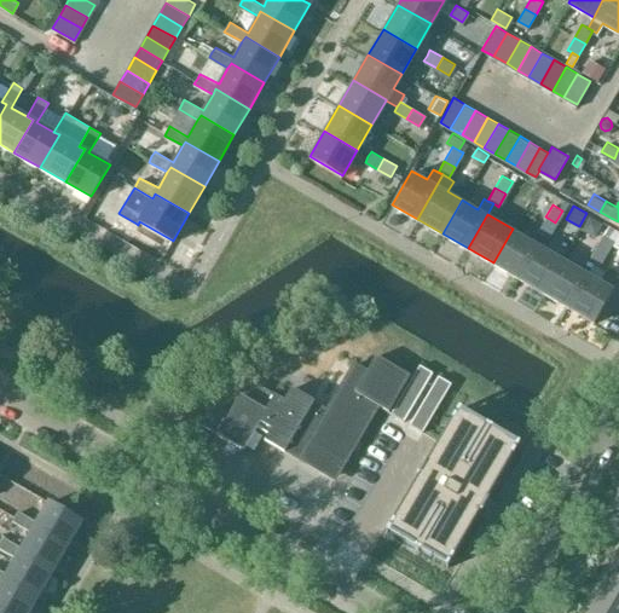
[(589,214),(582,227),(589,232),(597,230),(602,223),(589,214)]
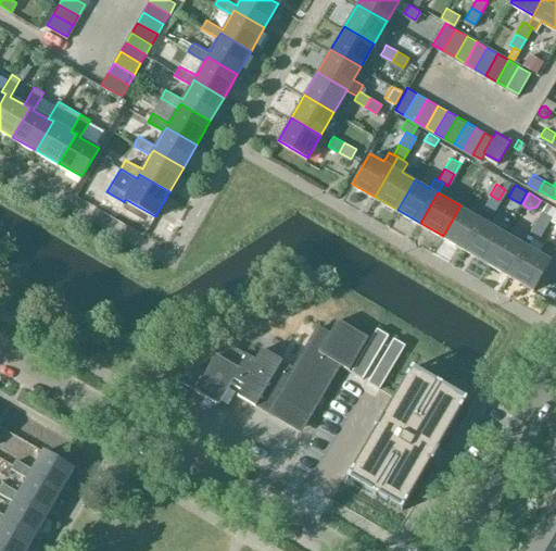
[(490,195),(483,207),(492,212),(498,200),(490,195)]
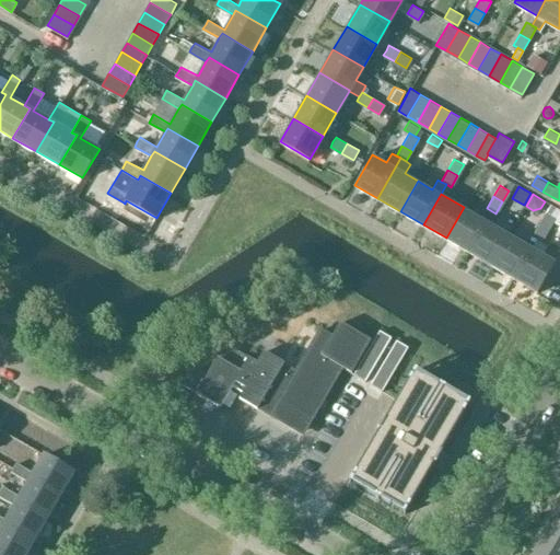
[(469,251),(487,220),(464,207),(446,238),(469,251)]
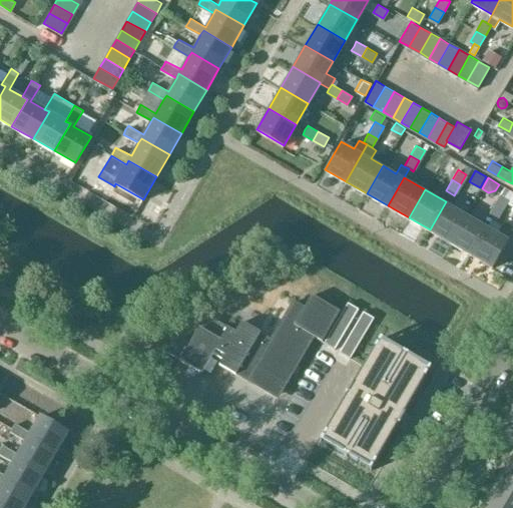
[(500,194),(494,204),(502,209),(508,199),(500,194)]
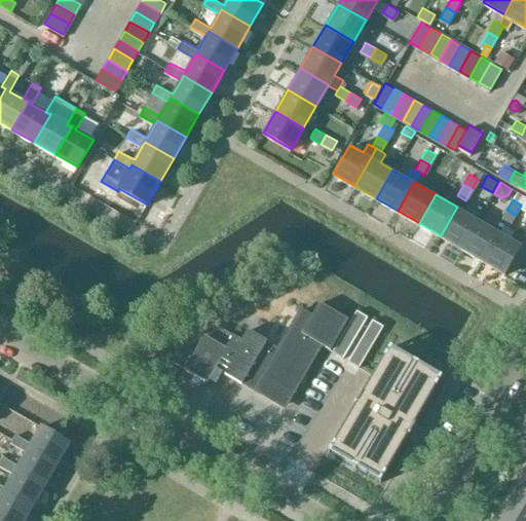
[(462,248),(479,219),(457,207),(441,235),(462,248)]
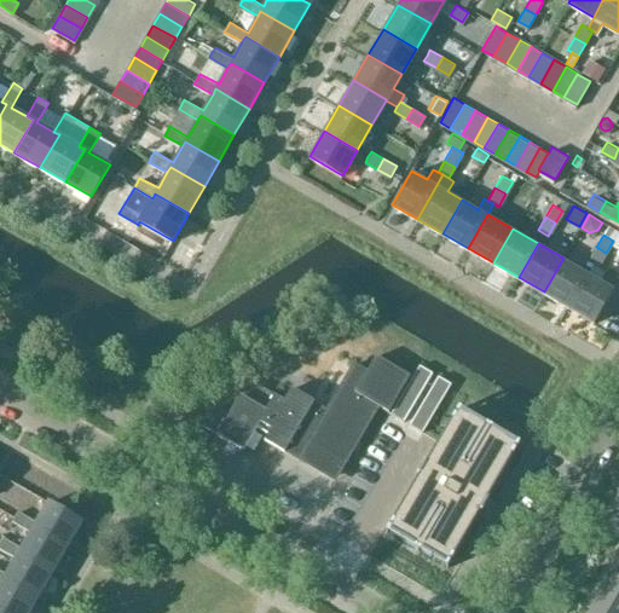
[(596,247),(589,260),(594,262),(599,266),(606,253),(596,247)]
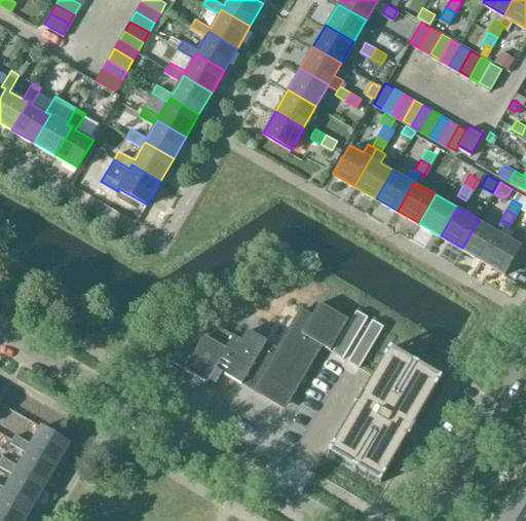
[(479,220),(479,219),(462,248),(484,260),(500,231),(479,220)]
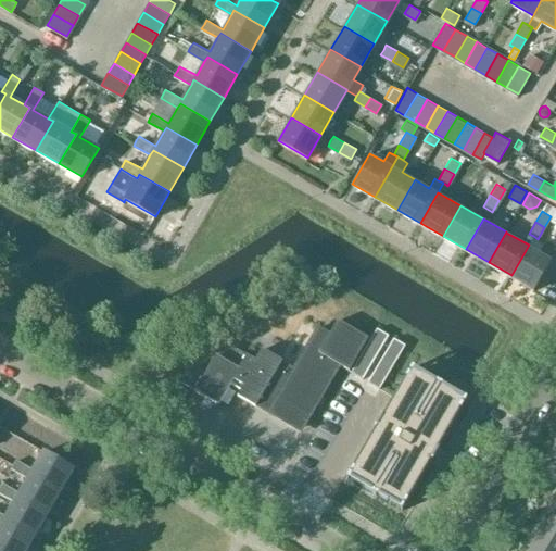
[(552,258),(539,251),(543,242),(538,239),(533,236),(529,245),(512,275),(534,288),(552,258)]
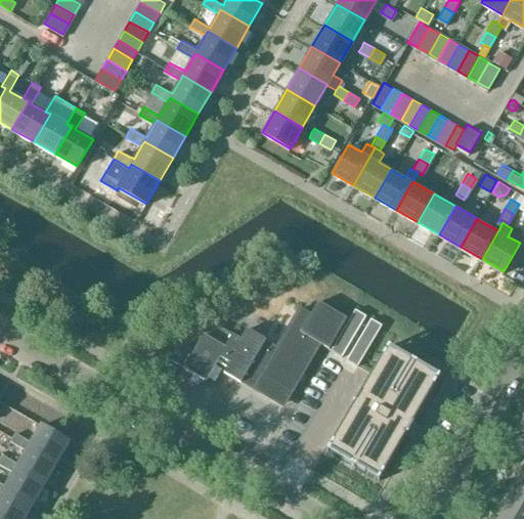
[(265,339),(246,373),(289,398),(320,342),(330,347),(347,317),(318,300),(311,312),(300,306),(276,345),(265,339)]
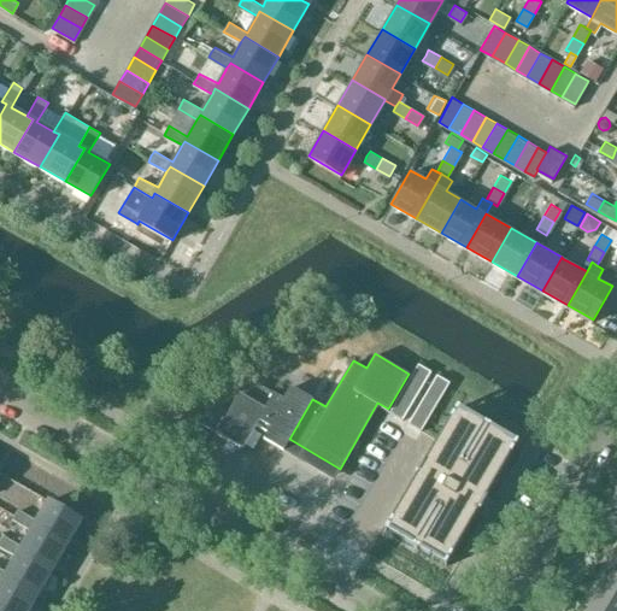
[(413,377),(410,383),(421,389),(424,383),(413,377)]
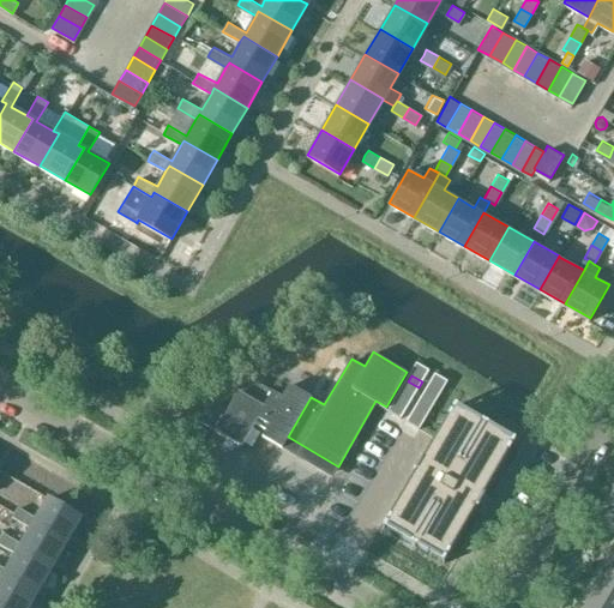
[(214,403),(204,420),(217,428),(216,429),(242,445),(258,417),(270,425),(264,435),(282,446),(288,437),(311,397),(288,384),(281,397),(254,381),(246,396),(238,391),(227,411),(214,403)]
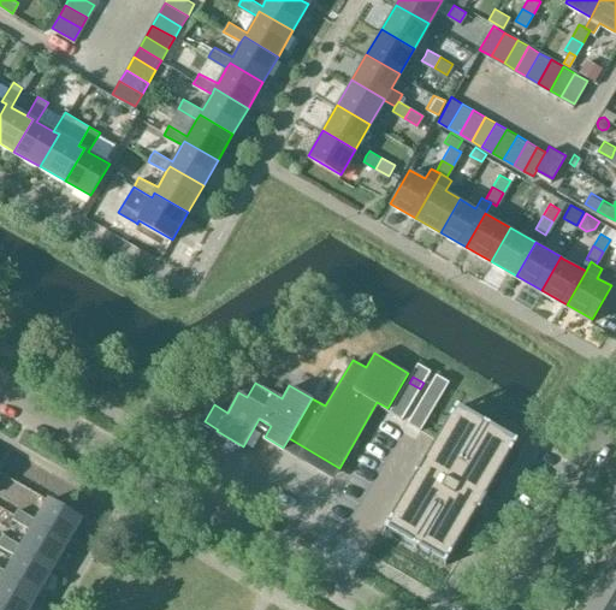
[(409,383),(407,389),(418,395),(420,389),(409,383)]
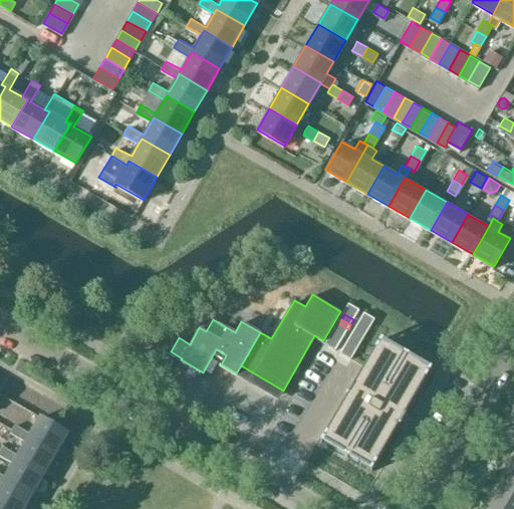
[(357,321),(354,326),(363,331),(366,326),(357,321)]
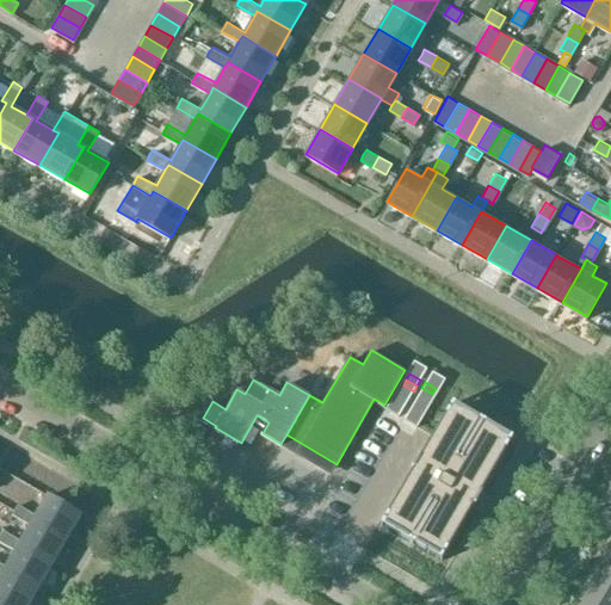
[(403,386),(400,390),(411,396),(414,391),(403,386)]
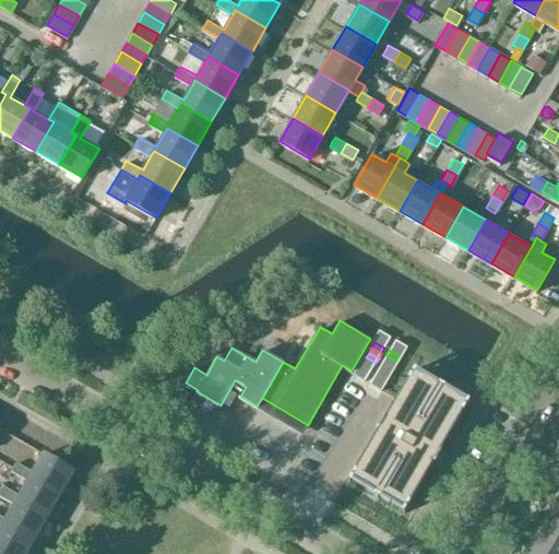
[(385,355),(382,360),(392,366),(395,361),(385,355)]
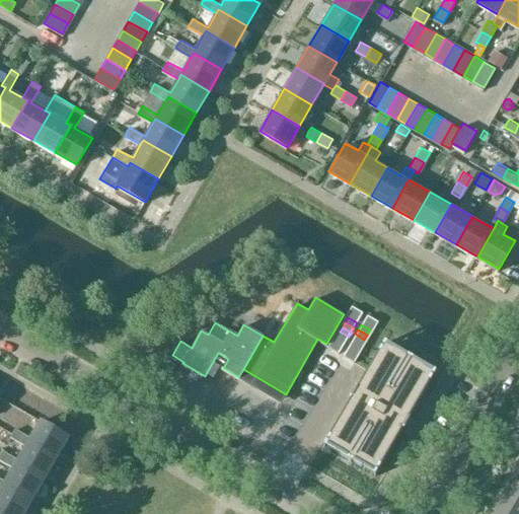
[(340,332),(338,337),(346,342),(349,337),(340,332)]
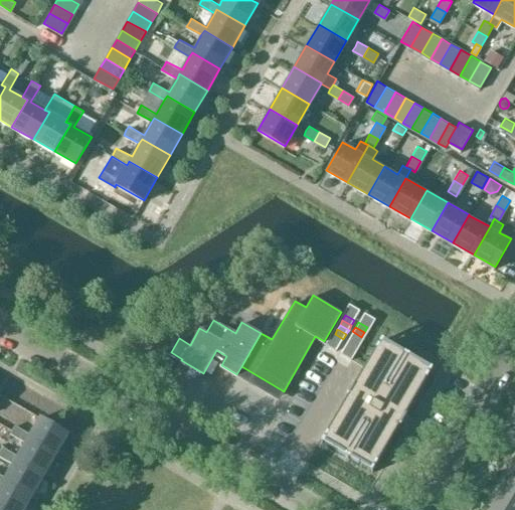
[(352,331),(350,336),(359,341),(361,337),(352,331)]
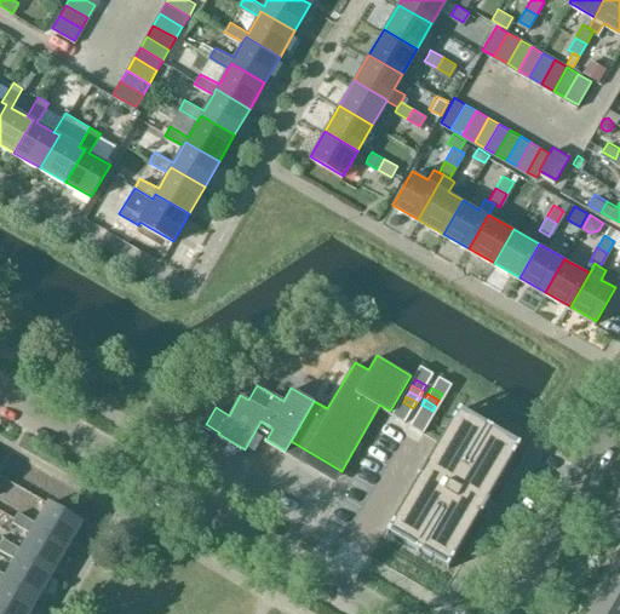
[(403,402),(400,407),(411,413),(413,408),(403,402)]
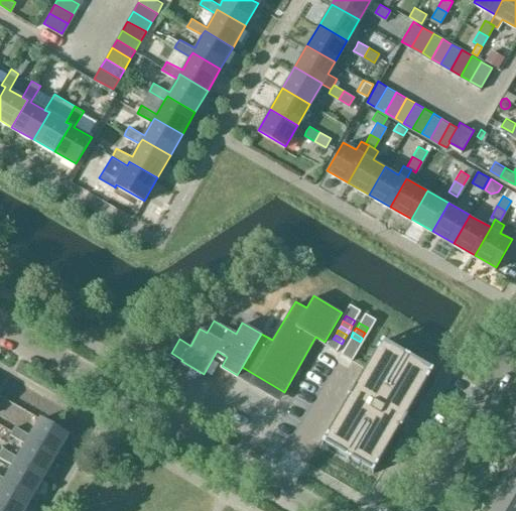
[(351,337),(348,341),(357,347),(360,342),(351,337)]
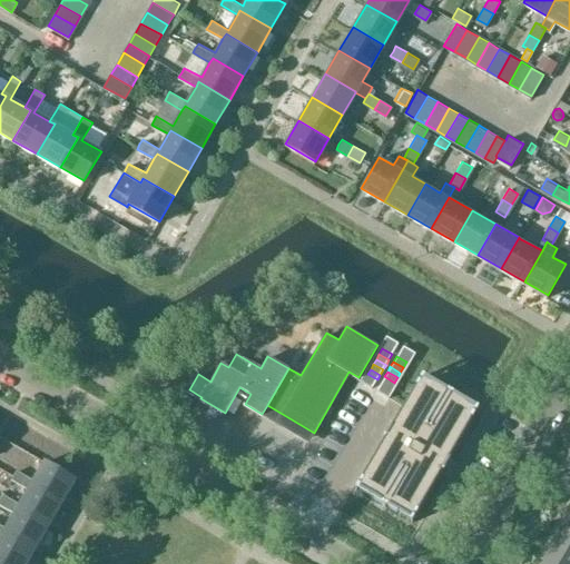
[(367,374),(364,379),(374,385),(377,379),(367,374)]
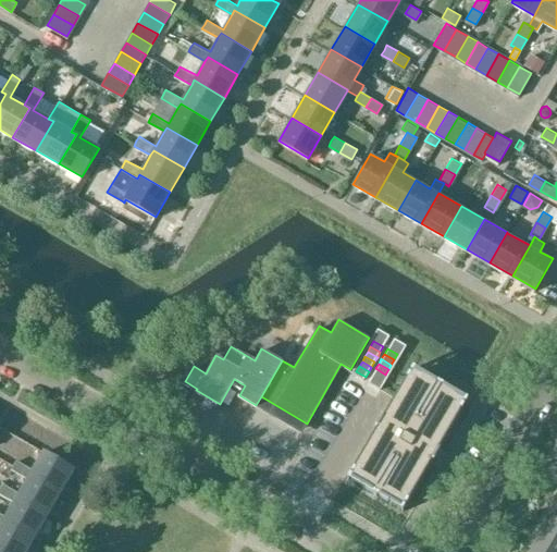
[(375,368),(373,373),(383,379),(385,375),(375,368)]
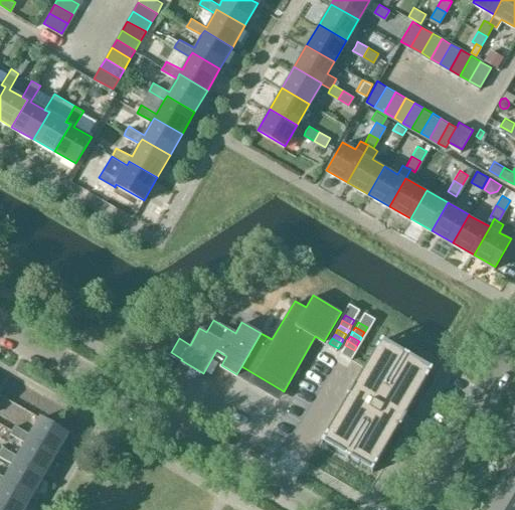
[(378,344),(326,434),(340,442),(336,448),(360,461),(363,456),(376,463),(428,374),(415,366),(418,360),(394,346),(391,352),(378,344)]
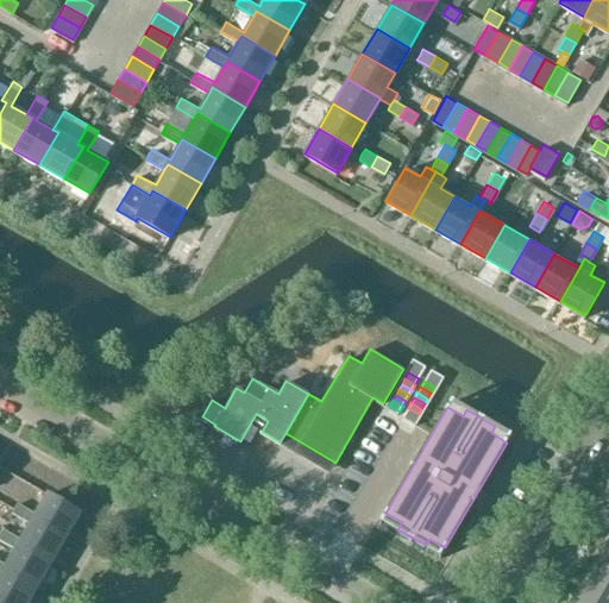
[(408,408),(405,414),(415,420),(419,414),(408,408)]
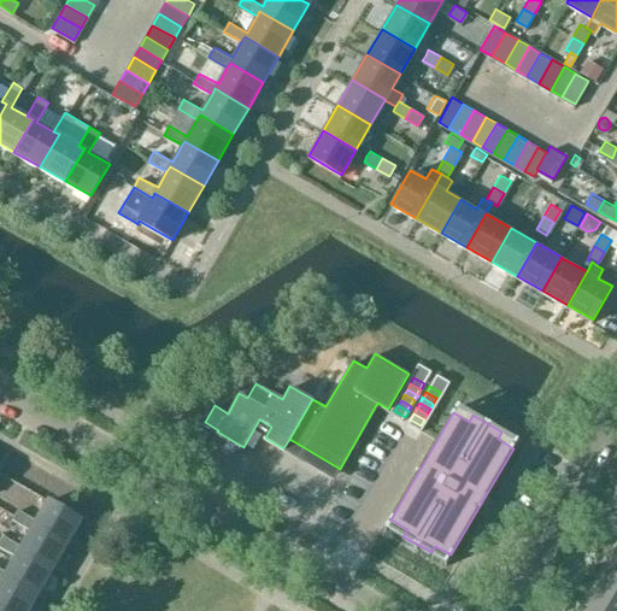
[(13,513),(11,517),(29,528),(63,547),(81,517),(47,498),(35,518),(17,507),(13,513)]
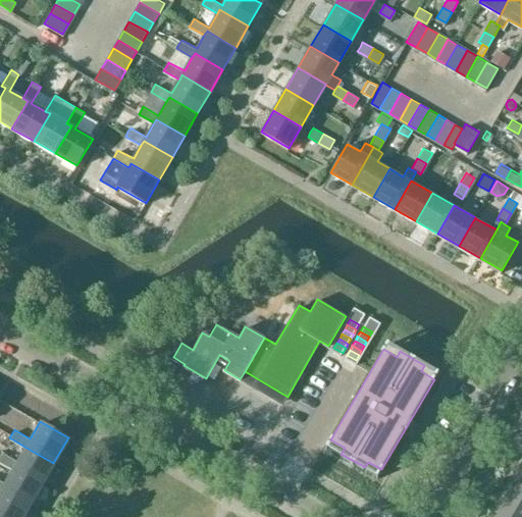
[(41,484),(53,463),(24,447),(17,460),(2,451),(0,453),(0,461),(12,468),(41,484)]
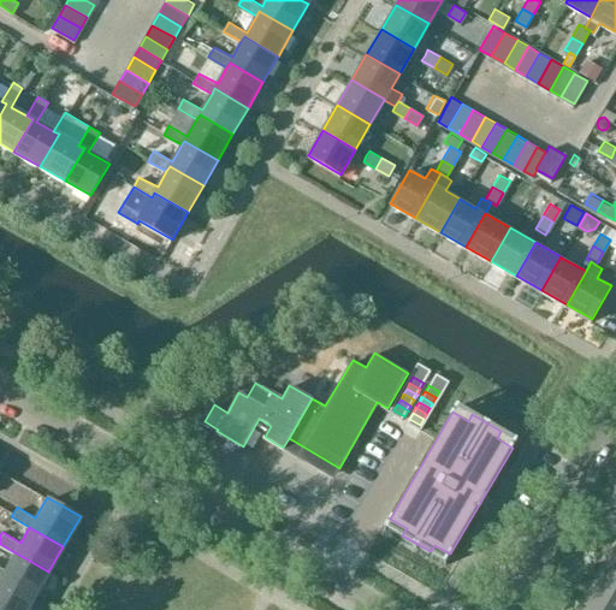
[(0,579),(33,598),(48,572),(15,552),(5,569),(0,566),(0,579)]
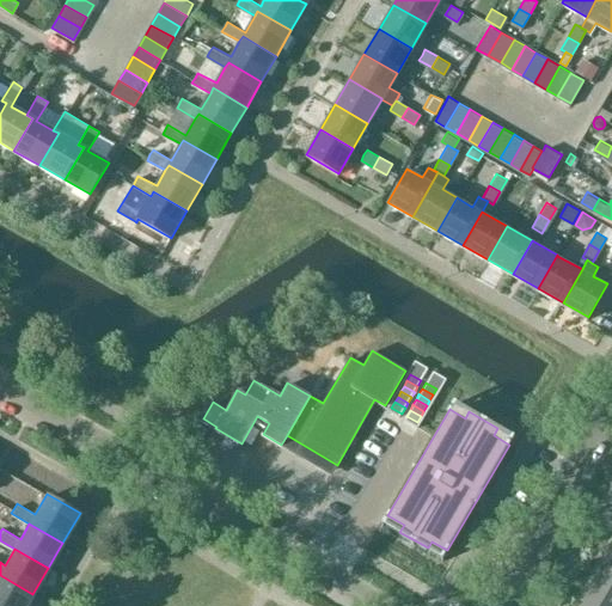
[(611,605),(611,565),(605,562),(579,605),(611,605)]
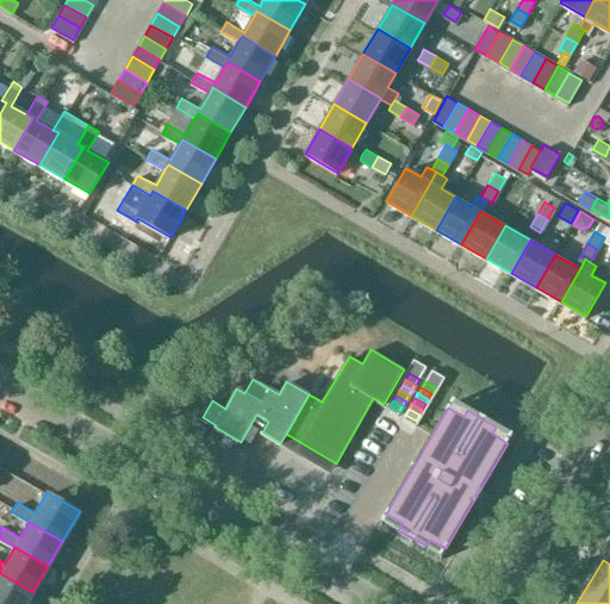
[(0,603),(25,603),(32,592),(0,573),(0,603)]
